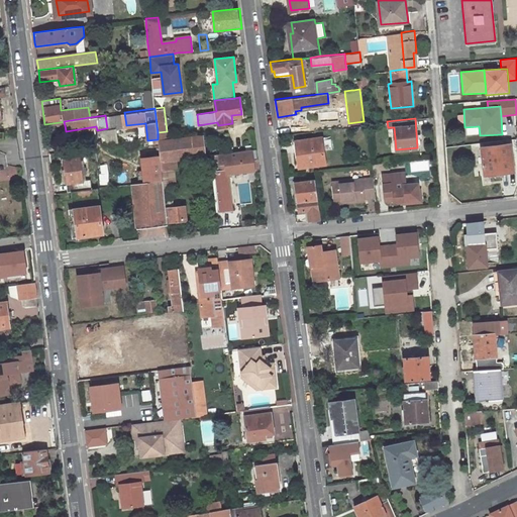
[(205,154),(202,133),(192,134),(195,157),(205,154)]
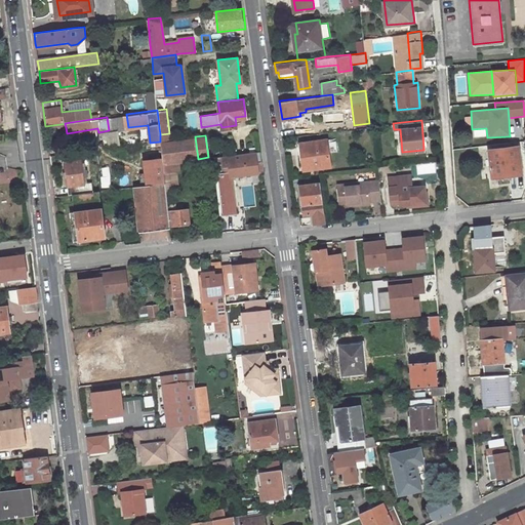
[(179,161),(198,159),(195,136),(188,137),(170,139),(160,142),(163,163),(179,161)]
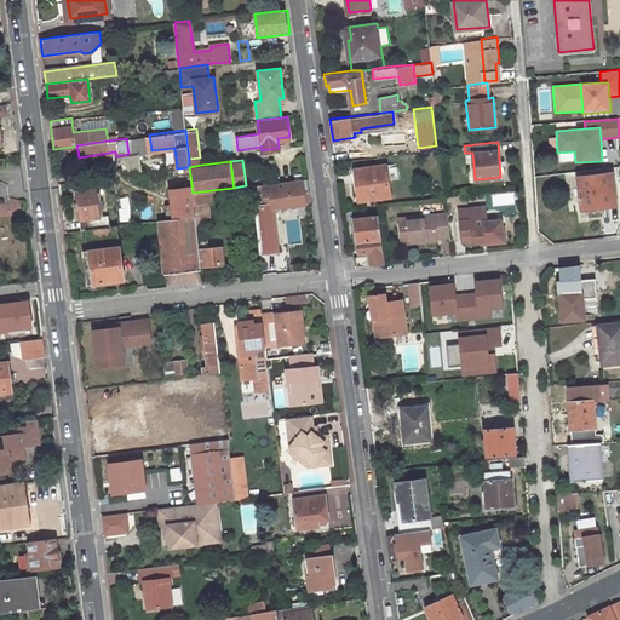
[(386,165),(352,168),(356,197),(361,197),(362,200),(391,196),(386,165)]
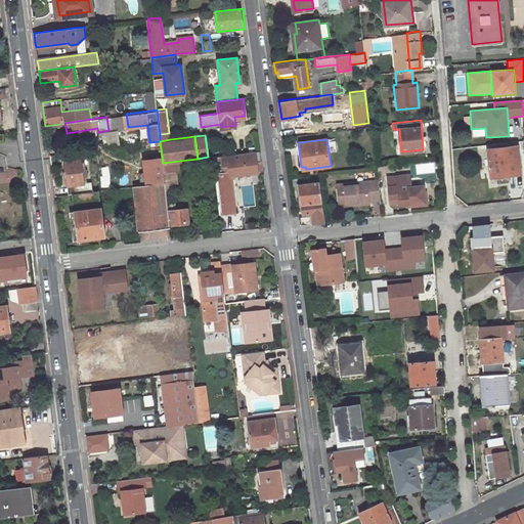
[(517,144),(487,148),(490,179),(501,178),(503,180),(509,179),(508,173),(519,172),(517,144)]
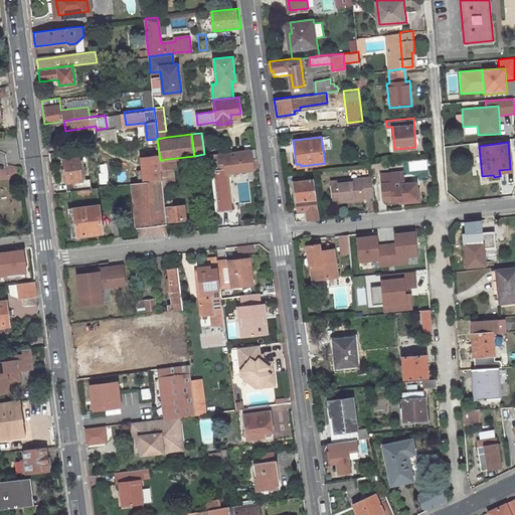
[(255,148),(208,154),(215,210),(229,208),(225,172),(253,168),(253,167),(258,166),(255,148)]
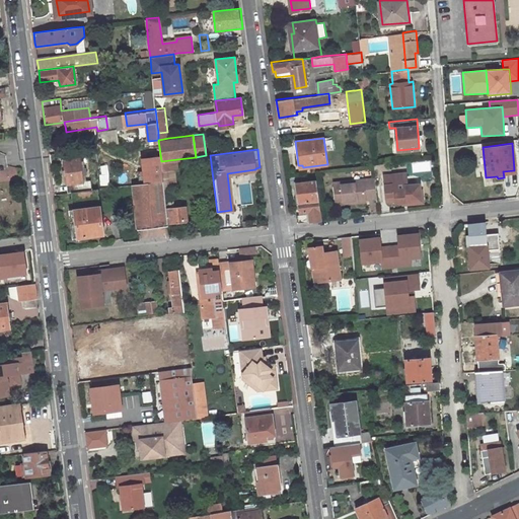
[(175,187),(174,169),(178,168),(177,159),(161,161),(161,165),(162,174),(162,178),(162,179),(163,189),(175,187)]
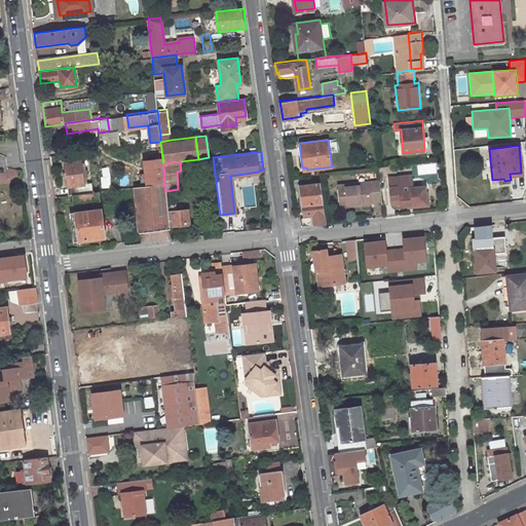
[(82,184),(80,162),(64,164),(68,195),(71,194),(90,192),(89,183),(82,184)]
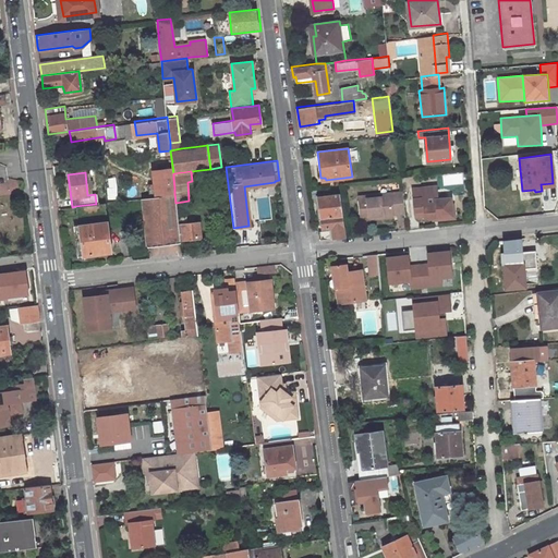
[(434,185),(411,189),(414,209),(415,216),(425,215),(425,217),(433,216),(451,214),(449,203),(448,197),(435,198),(434,185)]
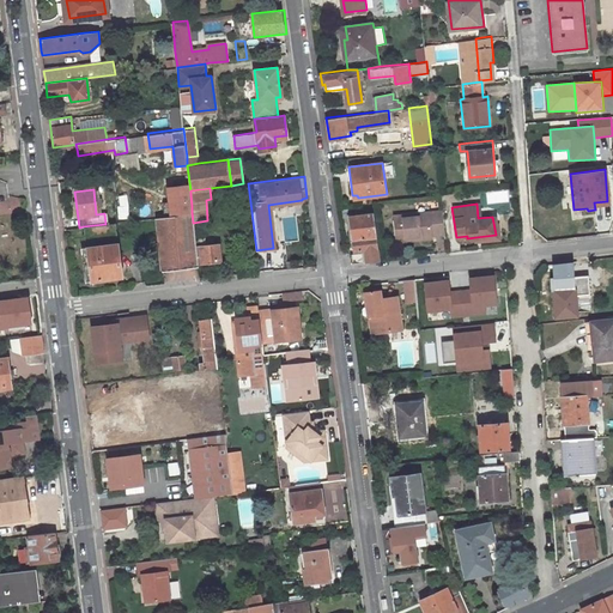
[(396,241),(432,237),(432,234),(444,232),(442,210),(394,216),(396,241)]
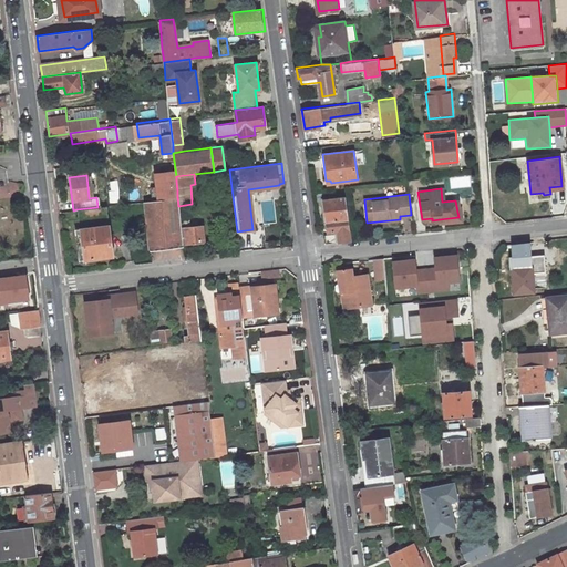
[(142,202),(147,250),(183,247),(183,244),(181,227),(178,206),(177,196),(142,202)]
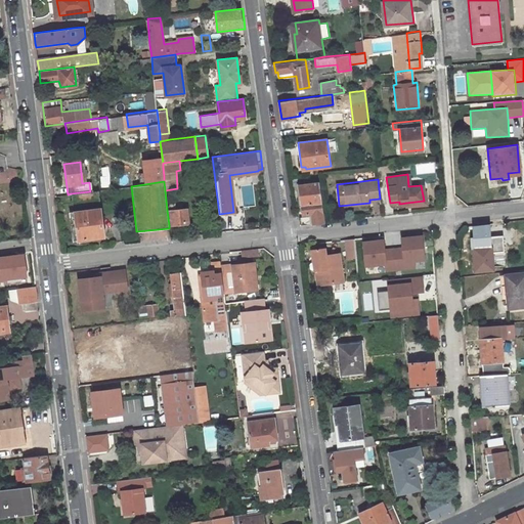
[(300,184),(302,205),(303,213),(312,212),(312,215),(299,216),(300,224),(323,221),(321,202),(318,182),(300,184)]
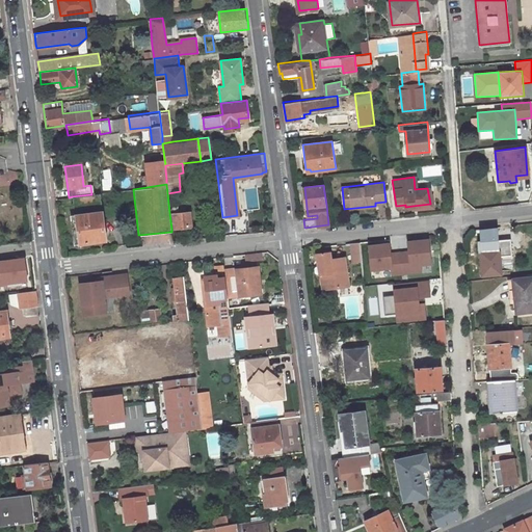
[(73,206),(100,203),(99,193),(91,194),(72,196),(73,206)]
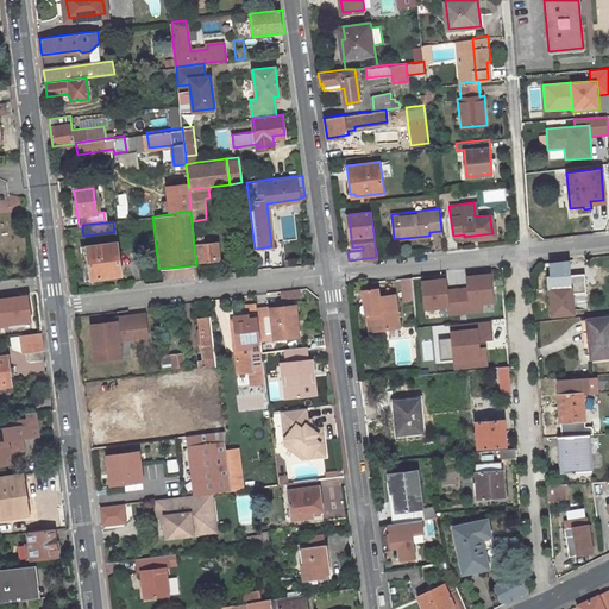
[(472,236),(472,239),(495,236),(494,221),(490,221),(493,233),(472,236)]
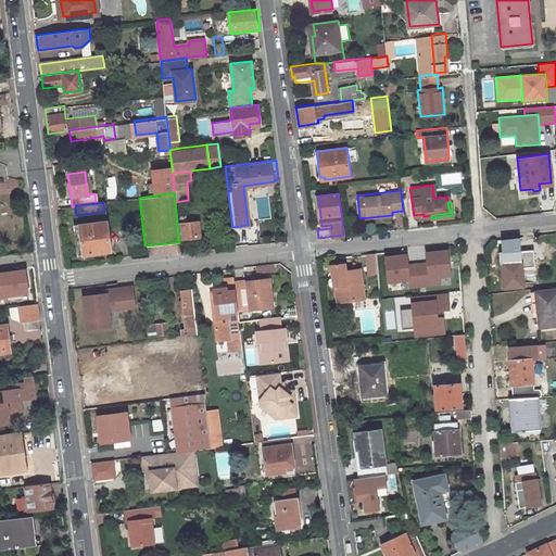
[(106,220),(74,226),(78,255),(81,260),(98,257),(98,252),(110,250),(106,220)]
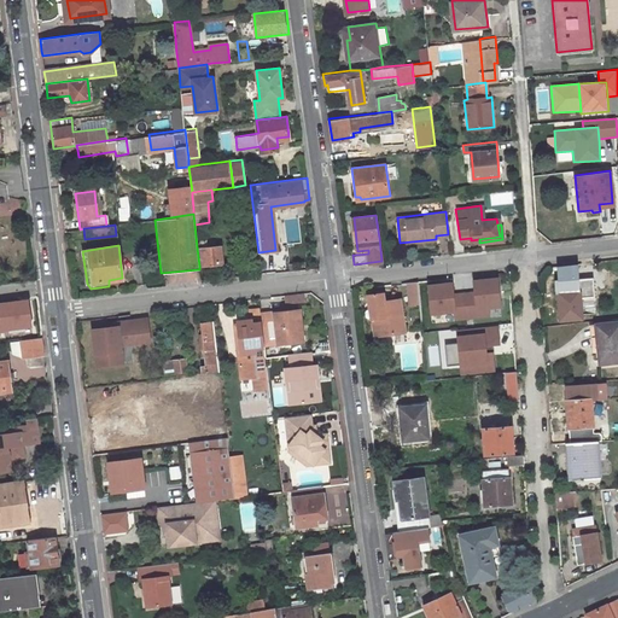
[(222,262),(220,245),(197,248),(199,266),(222,262)]
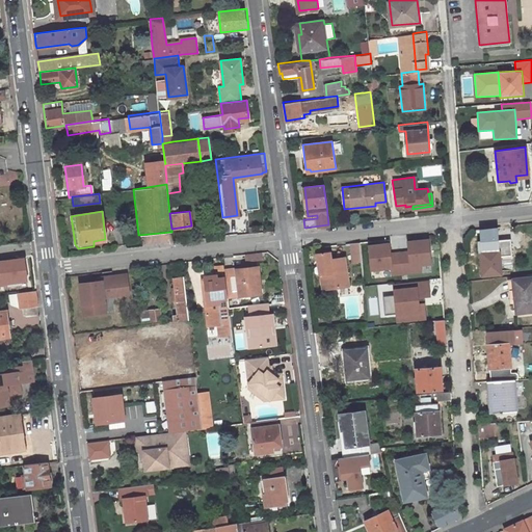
[(500,259),(500,256),(512,255),(511,237),(481,239),(481,250),(483,272),(501,271),(500,259)]
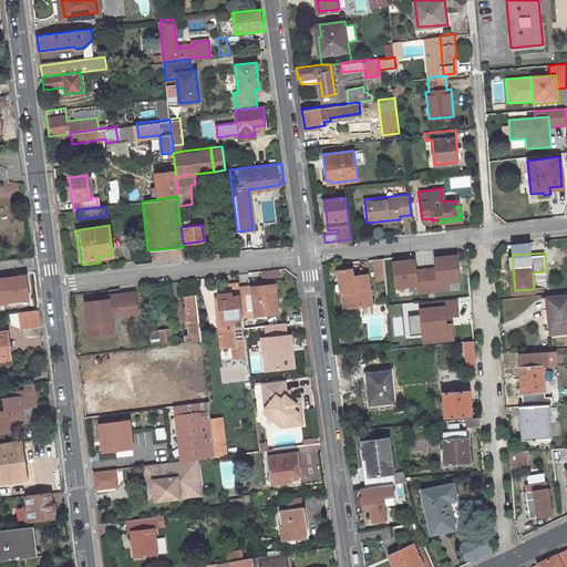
[(372,259),(374,279),(385,277),(383,257),(372,259)]
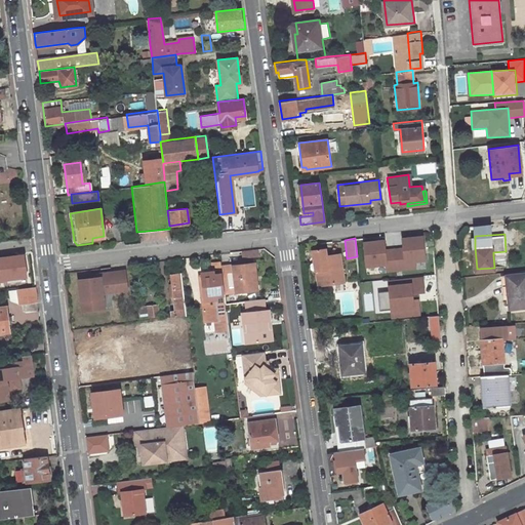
[(267,247),(250,250),(251,257),(269,255),(267,247)]
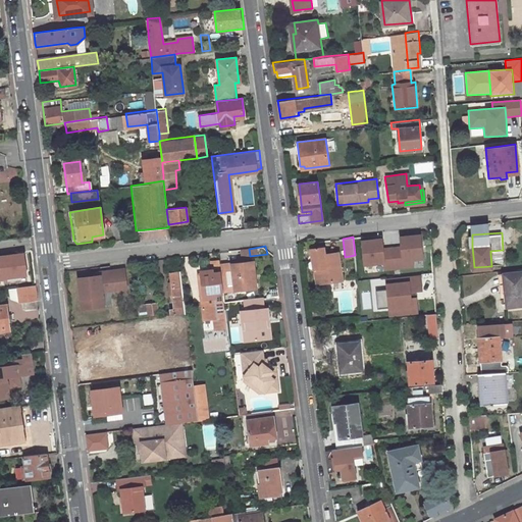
[(323,248),(311,249),(314,268),(315,268),(317,282),(341,279),(336,256),(325,258),(323,248)]
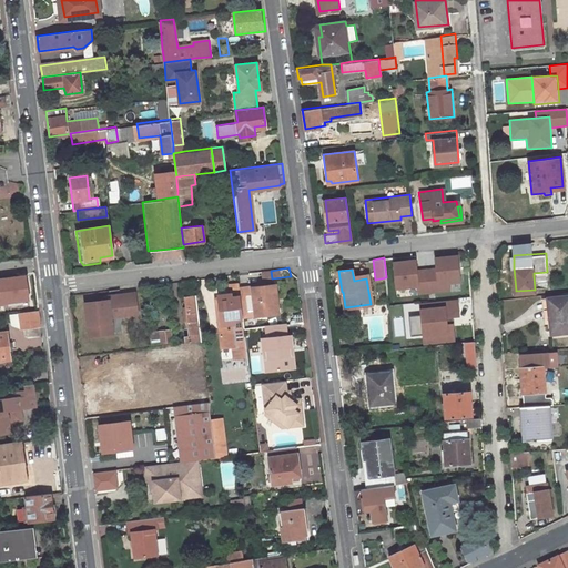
[(0,305),(30,302),(27,274),(0,276),(0,305)]
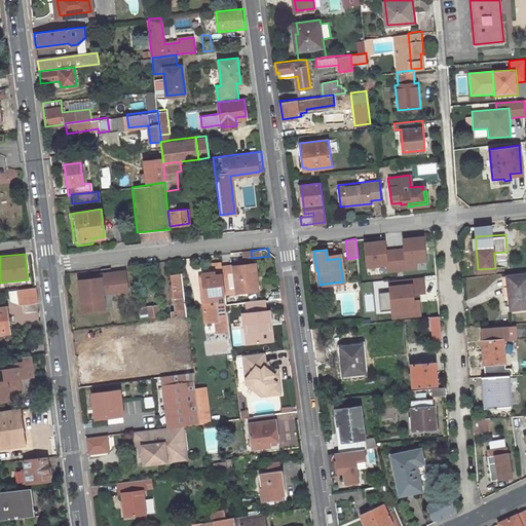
[(399,261),(369,265),(372,295),(402,292),(399,261)]
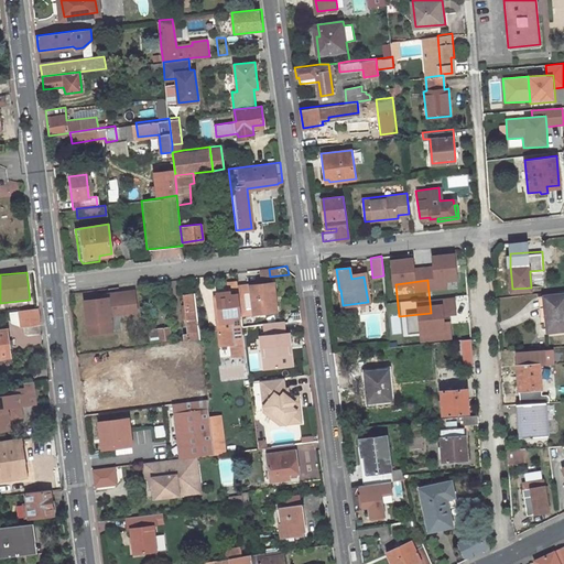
[(268,283),(237,288),(238,294),(240,316),(272,312),(268,283)]
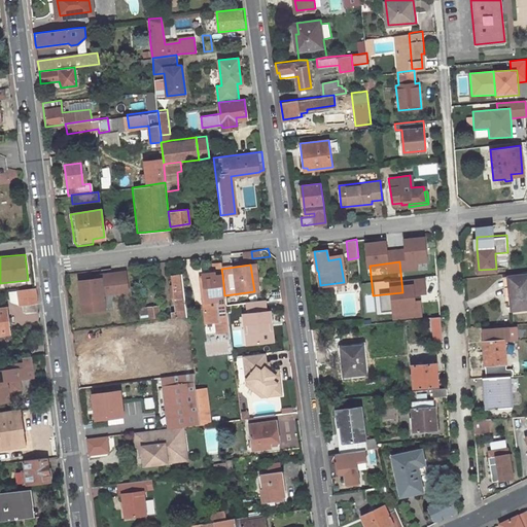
[(95,278),(78,281),(82,312),(105,309),(103,293),(127,290),(125,271),(100,274),(100,278),(95,278)]
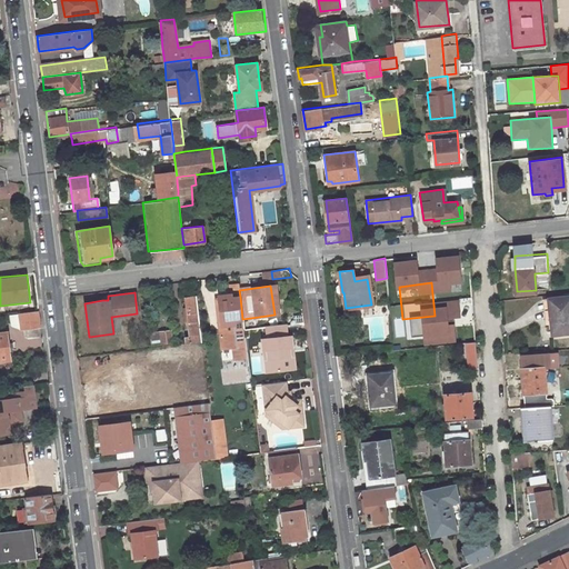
[(568,292),(548,296),(549,307),(550,317),(553,317),(555,327),(555,331),(568,329),(568,292)]
